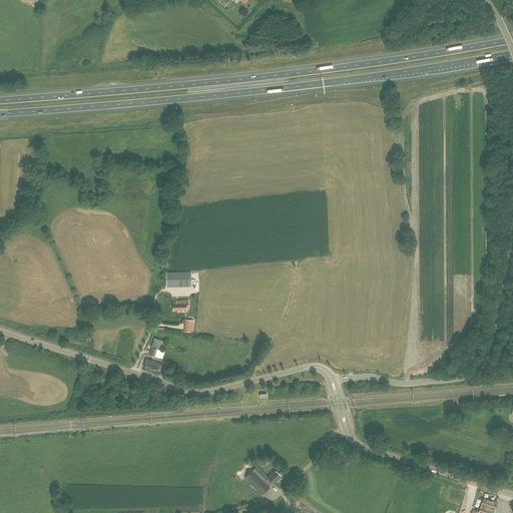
[(191,272),(166,273),(166,287),(191,287),(191,272)]
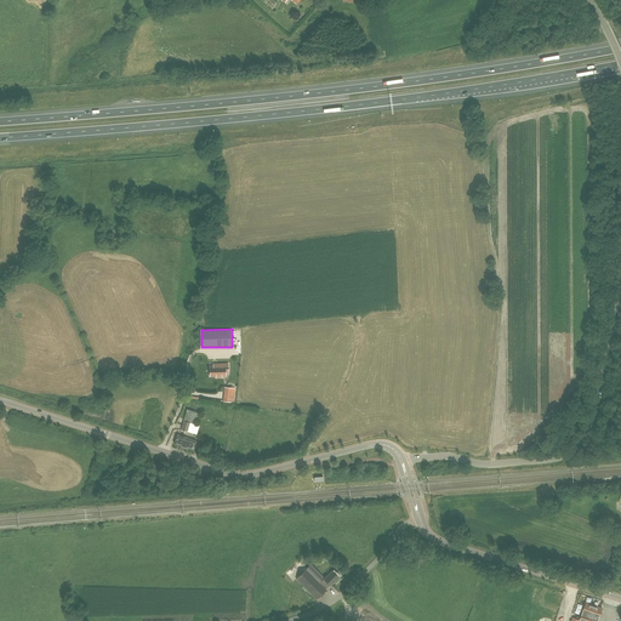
[(214,365),(210,366),(210,376),(216,376),(216,377),(221,377),(221,376),(226,376),(226,371),(228,371),(228,364),(218,364),(218,365),(214,365)]
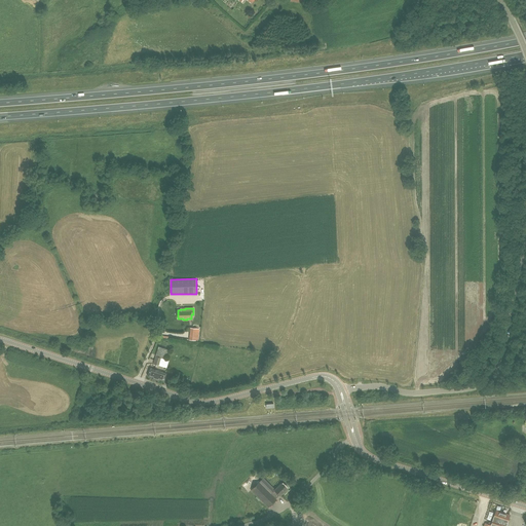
[(190,340),(199,340),(199,328),(190,328),(190,340)]
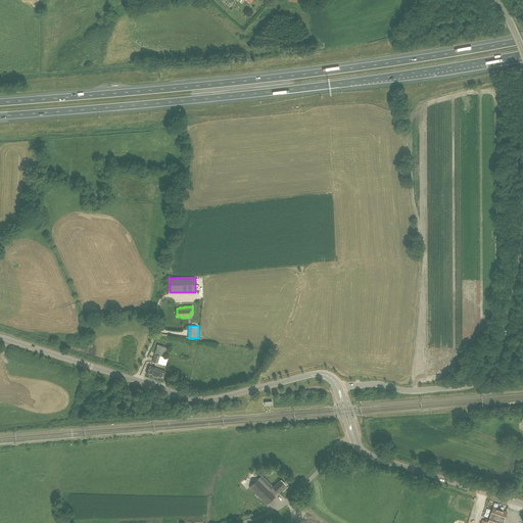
[(152,349),(150,358),(153,359),(152,362),(164,366),(167,358),(164,358),(168,347),(157,344),(155,350),(152,349)]
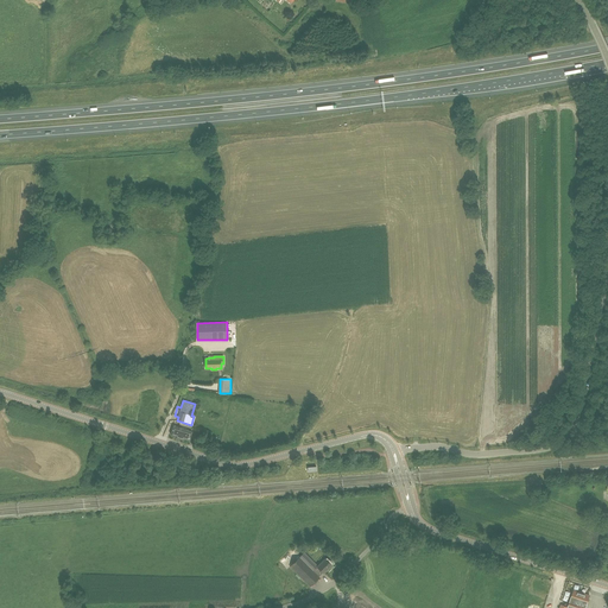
[(175,436),(175,437),(184,441),(184,439),(189,441),(192,431),(173,425),(170,435),(175,436)]
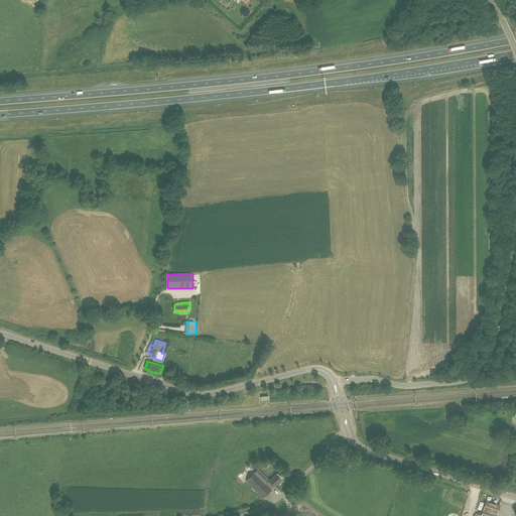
[(254,473),(250,478),(246,481),(263,497),(271,489),(270,488),(273,485),(274,486),(281,480),(276,474),(266,484),(254,473)]
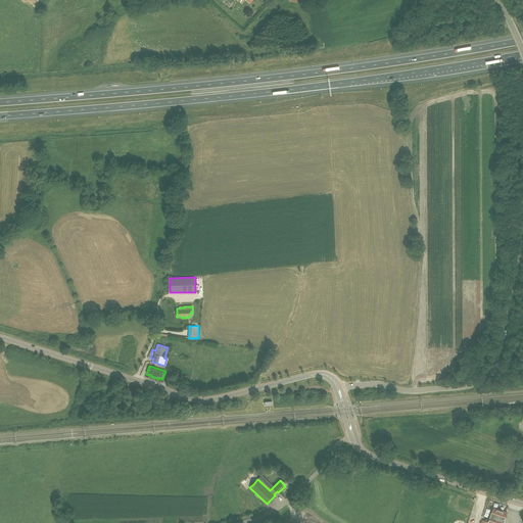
[(503,522),(507,512),(493,508),(488,522),(482,520),(481,522),(503,522)]
